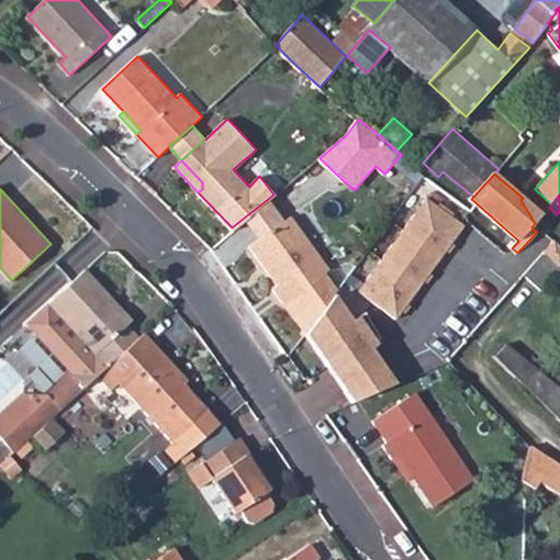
[(466,225),(427,198),(359,291),(398,318),(466,225)]
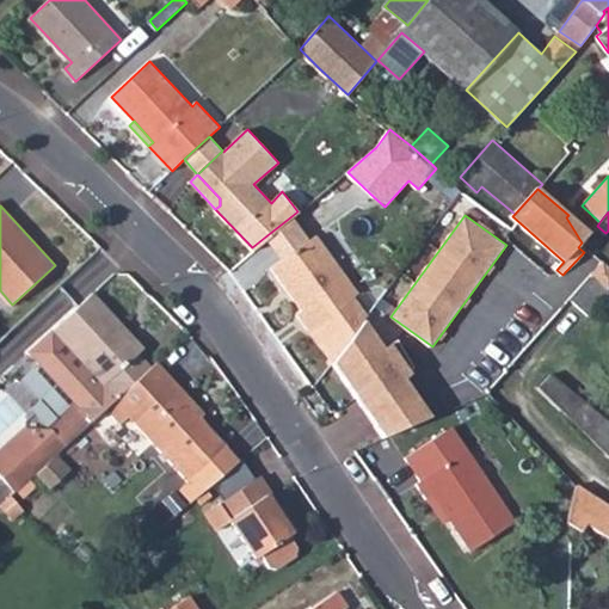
[(590,233),(568,215),(566,217),(582,243),(590,233)]
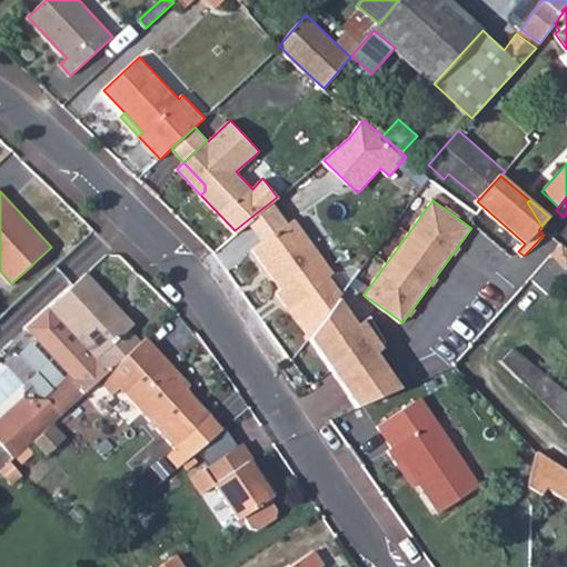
[(262,242),(254,248),(282,288),(278,291),(288,306),(292,302),(314,332),(340,298),(342,294),(329,276),(334,274),(295,219),(288,224),(271,201),(246,221),(262,242)]
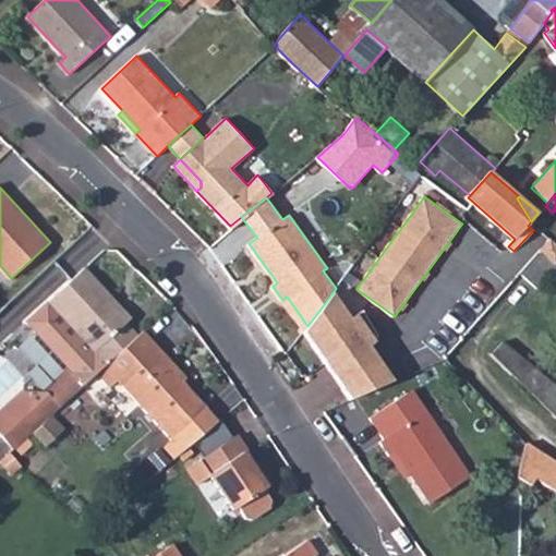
[(555,240),(552,238),(540,251),(542,252),(555,264),(555,240)]
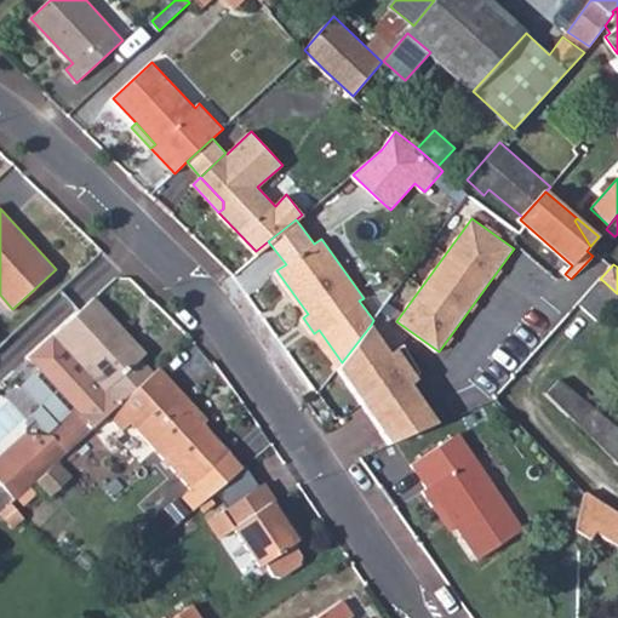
[(599,320),(617,298),(617,293),(602,280),(581,304),(599,320)]
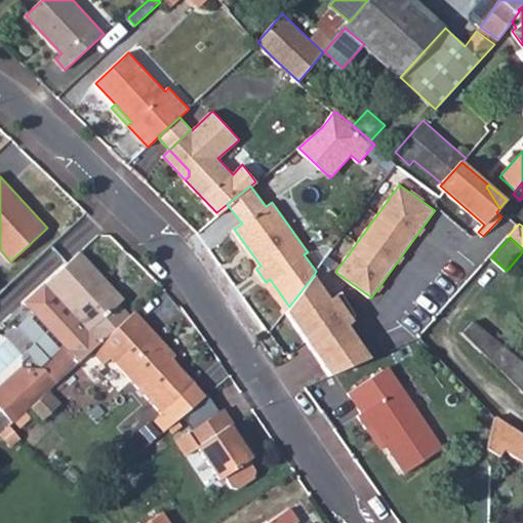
[(92,350),(130,315),(120,303),(103,285),(108,280),(81,251),(25,302),(65,346),(68,349),(2,409),(13,423),(33,404),(46,392),(92,350)]
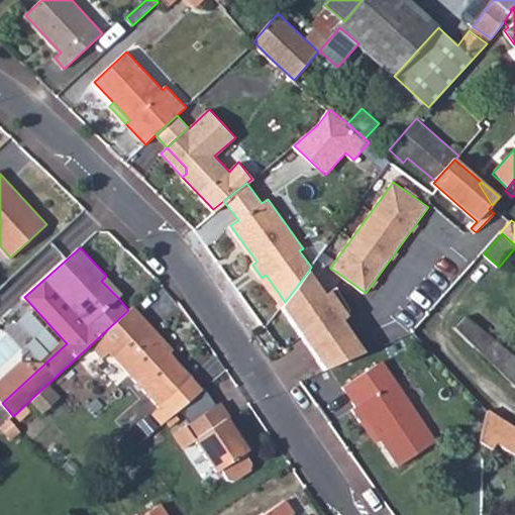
[(285,302),(282,306),(325,370),(365,352),(342,320),(348,316),(346,314),(352,310),(336,287),(325,294),(309,271),(285,302)]
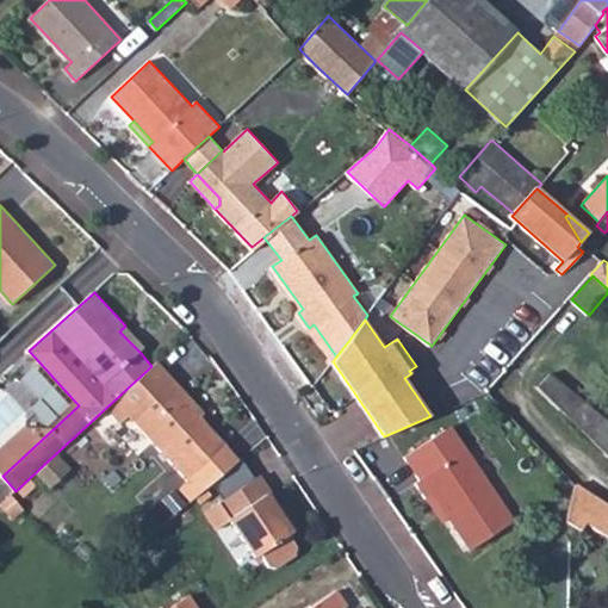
[(140,352),(146,347),(125,326),(119,332),(140,352)]
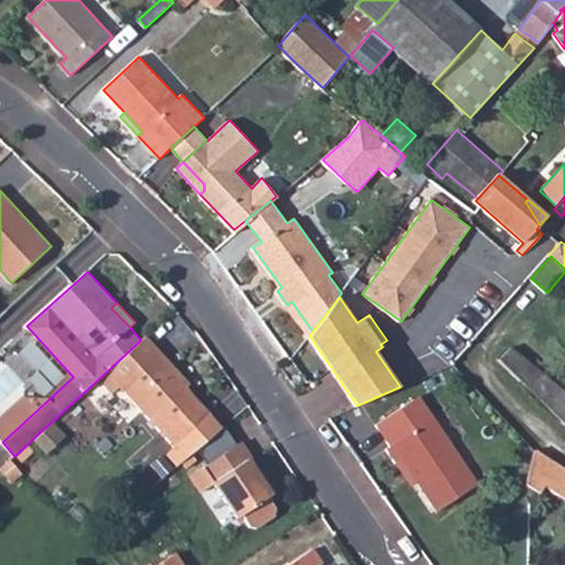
[(141,340),(100,378),(113,393),(121,386),(176,447),(212,414),(181,381),(185,377),(146,335),(141,340)]
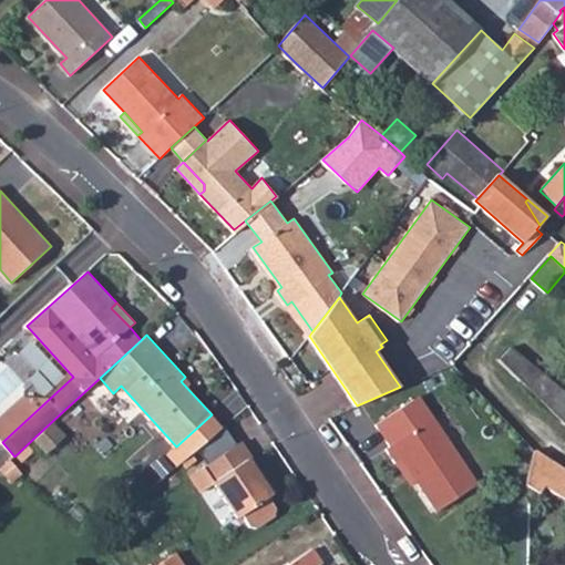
[(564,387),(517,340),(500,359),(564,421),(564,387)]
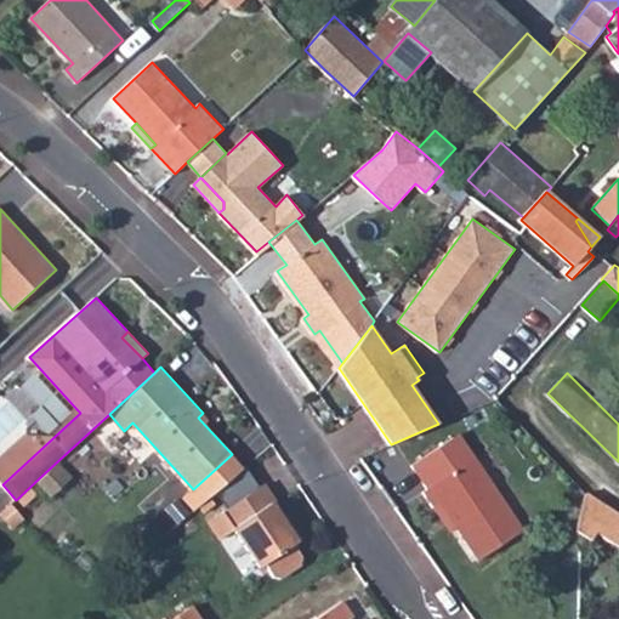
[(0,460),(0,482),(3,484),(80,413),(77,409),(46,437),(27,436),(0,460)]
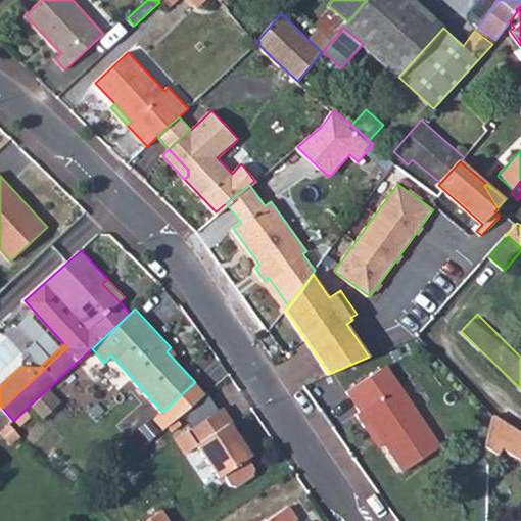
[(386,365),(383,367),(396,387),(400,385),(386,365)]
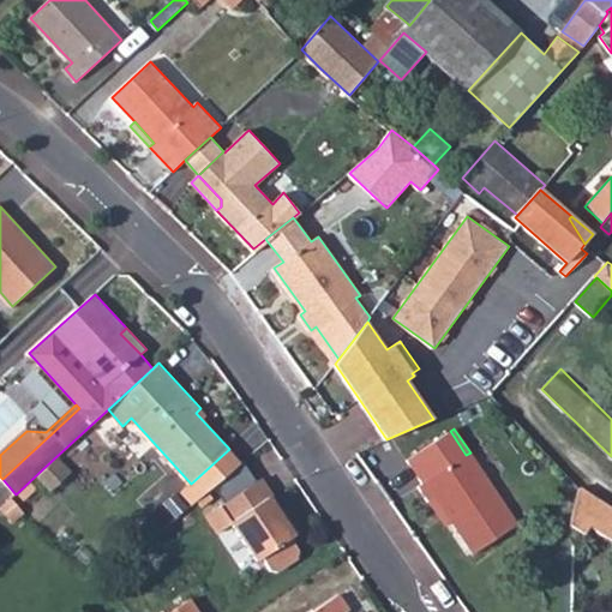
[(519,525),(471,453),(466,455),(450,431),(408,460),(424,483),(420,485),(430,501),(437,496),(475,553),(519,525)]
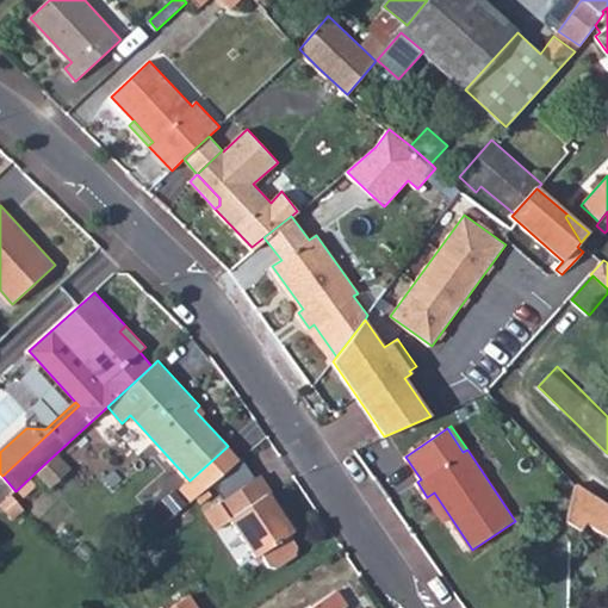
[(66,470),(54,456),(38,470),(51,484),(66,470)]
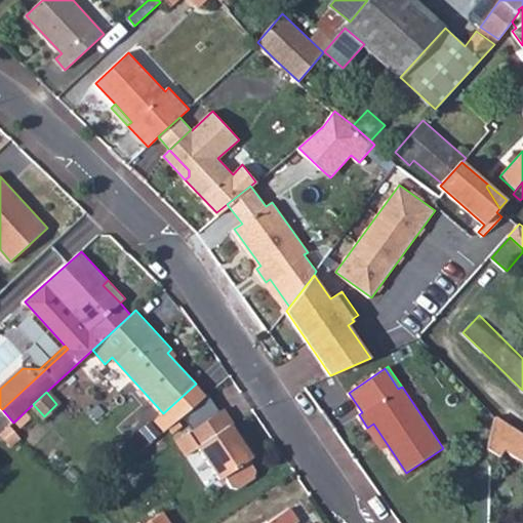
[(234,424),(224,408),(176,440),(187,455),(199,447),(220,479),(225,476),(233,487),(238,488),(256,476),(256,471),(249,459),(255,455),(243,437),(239,439),(230,426),(234,424)]
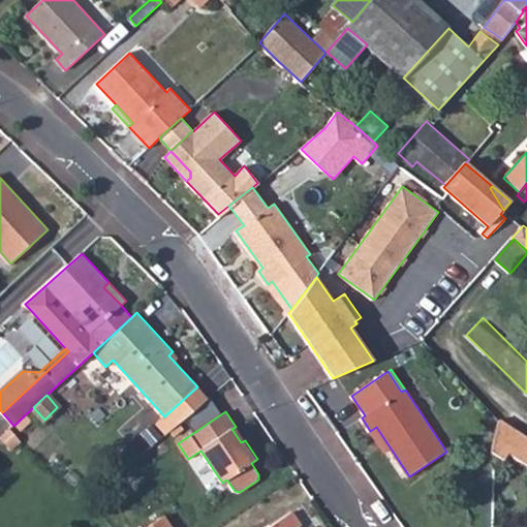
[(492,452),(504,460),(508,453),(526,465),(526,436),(500,420),(492,452)]
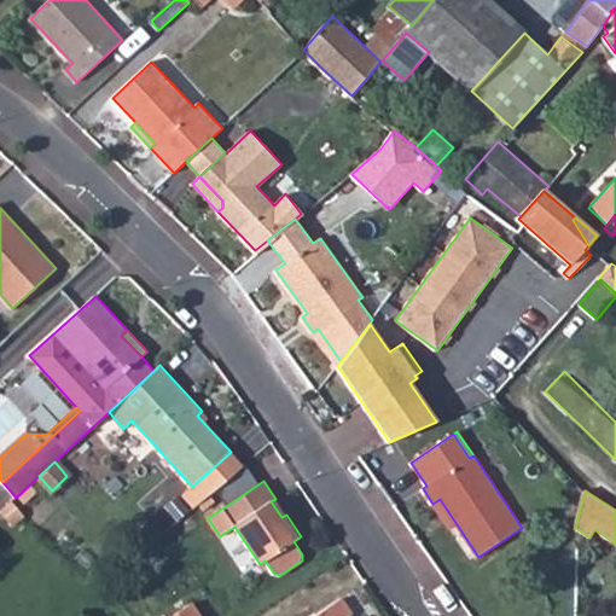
[(271,501),(282,517),(286,515),(275,499),(271,501)]
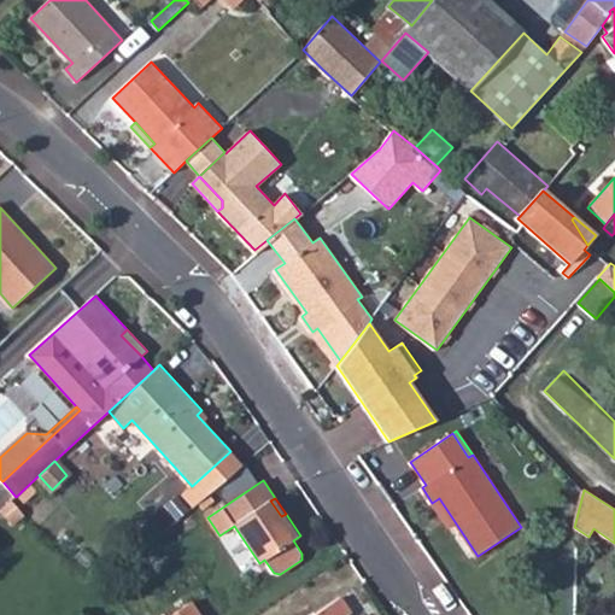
[(314,614),(349,614),(353,613),(343,597),(314,614)]
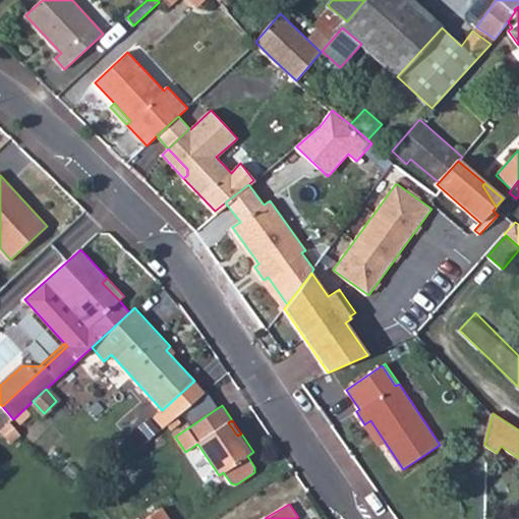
[(169,518),(162,508),(145,518),(169,518)]
